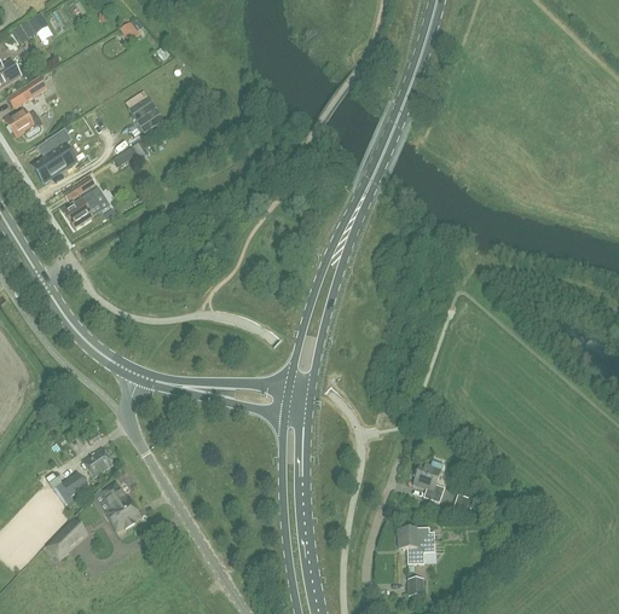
[(63,0),(48,9),(58,27),(82,12),(75,0),(63,0)]
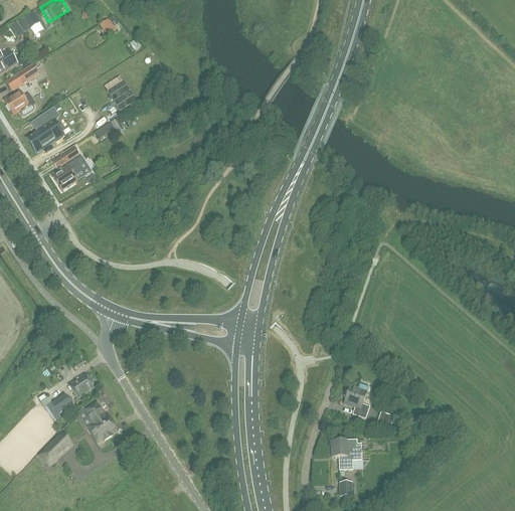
[(18,34),(41,19),(34,8),(11,23),(18,34)]
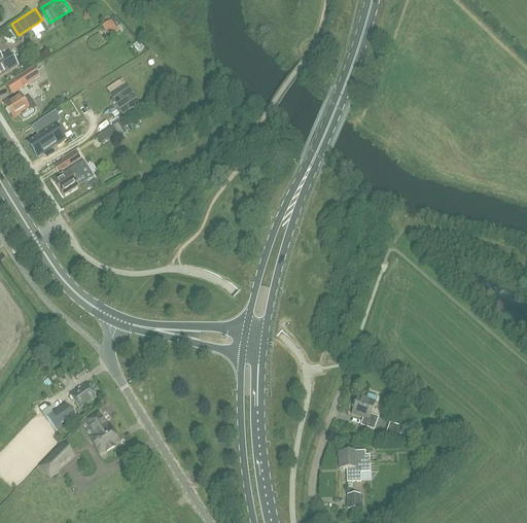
[(112,31),(124,24),(116,12),(105,21),(112,31)]
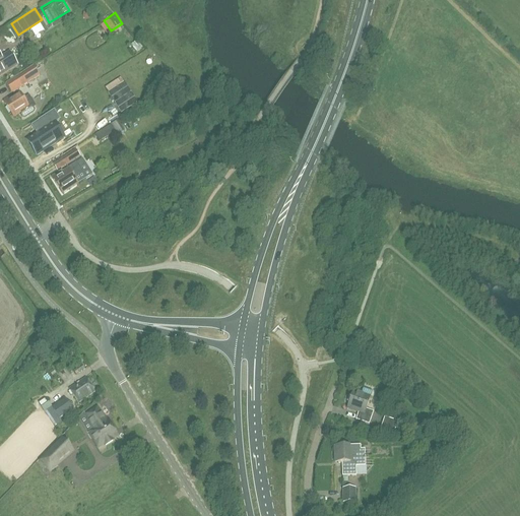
[(1,54),(0,53),(0,71),(17,61),(9,49),(1,54)]
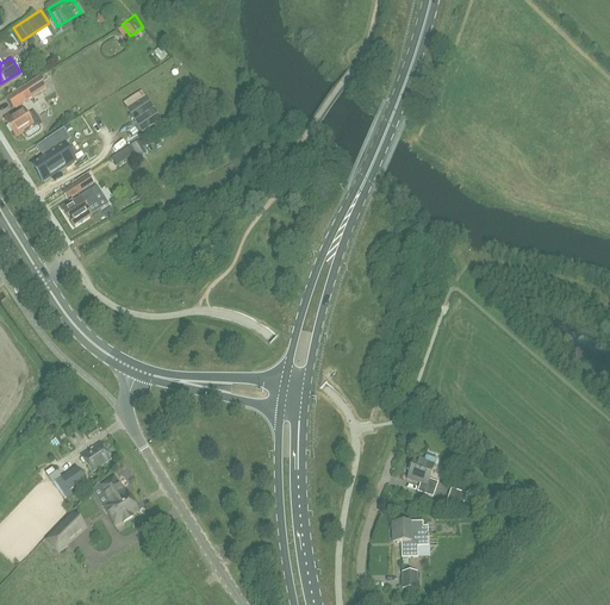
[(25,98),(47,85),(39,73),(18,86),(25,98)]
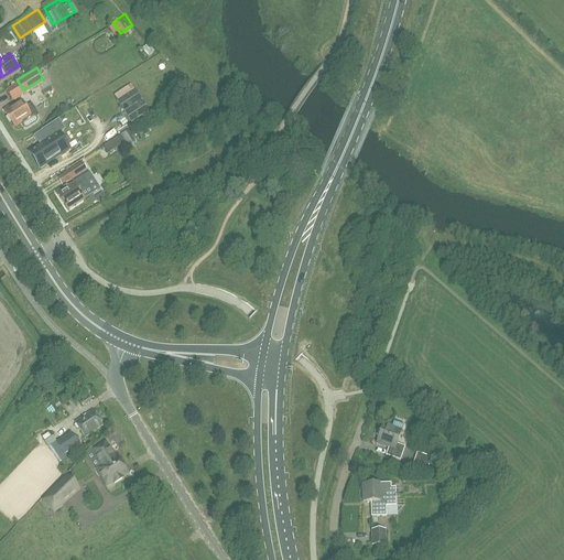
[(26,106),(21,97),(12,103),(11,100),(3,105),(4,107),(3,108),(14,124),(22,119),(23,120),(22,121),(24,125),(26,125),(36,119),(36,116),(35,114),(38,112),(32,103),(26,106)]
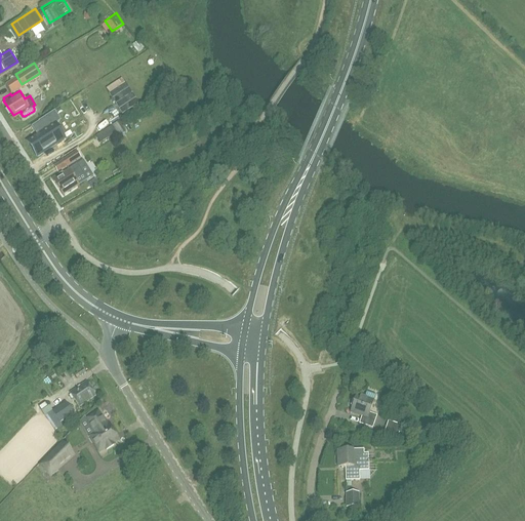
[(72,116),(81,109),(76,103),(67,109),(72,116)]
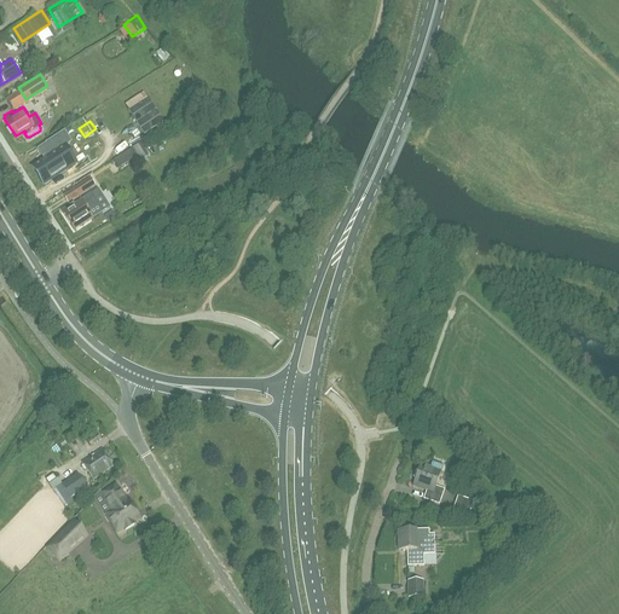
[(52,150),(33,163),(44,180),(68,164),(57,149),(69,140),(62,129),(45,139),(52,150)]
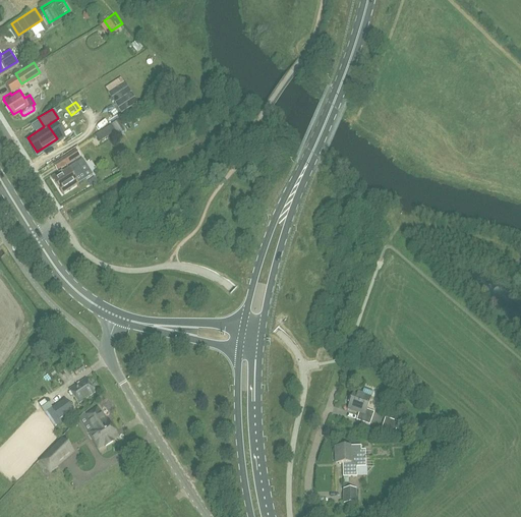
[(123,128),(116,117),(111,121),(111,120),(95,131),(99,138),(115,128),(118,132),(123,128)]
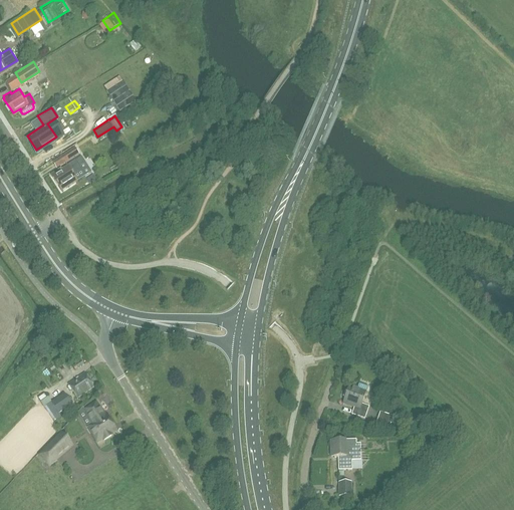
[(121,146),(132,140),(126,129),(115,134),(121,146)]
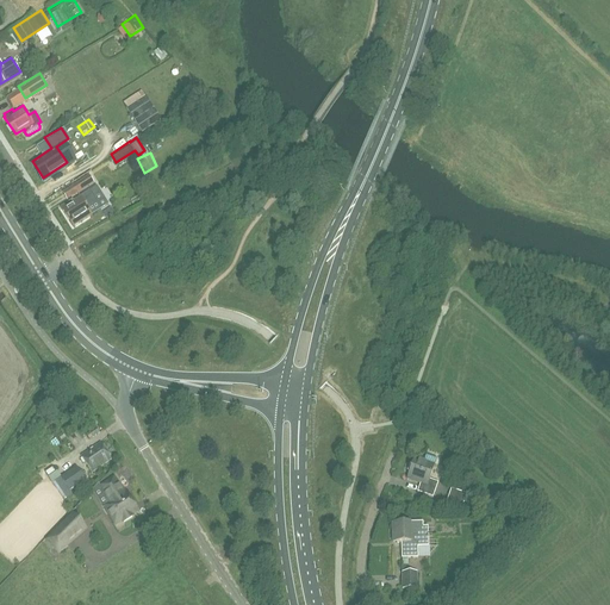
[(67,197),(93,179),(88,172),(62,188),(67,197)]
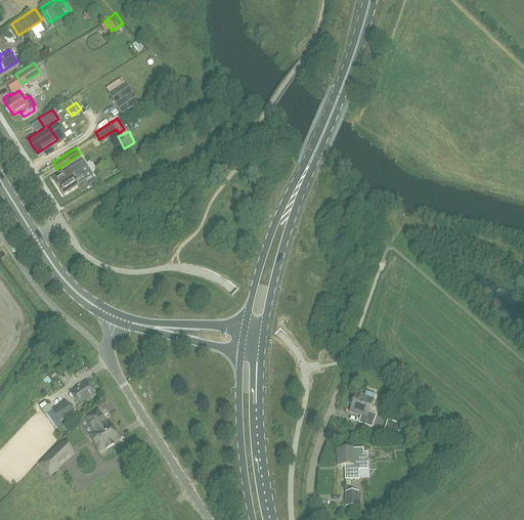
[(80,167),(76,161),(69,166),(69,165),(53,175),(62,190),(79,180),(73,172),(80,167)]
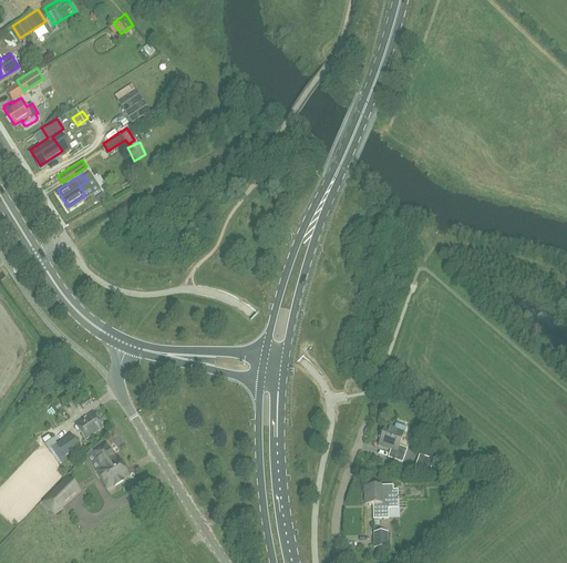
[(86,402),(93,398),(90,393),(83,398),(86,402)]
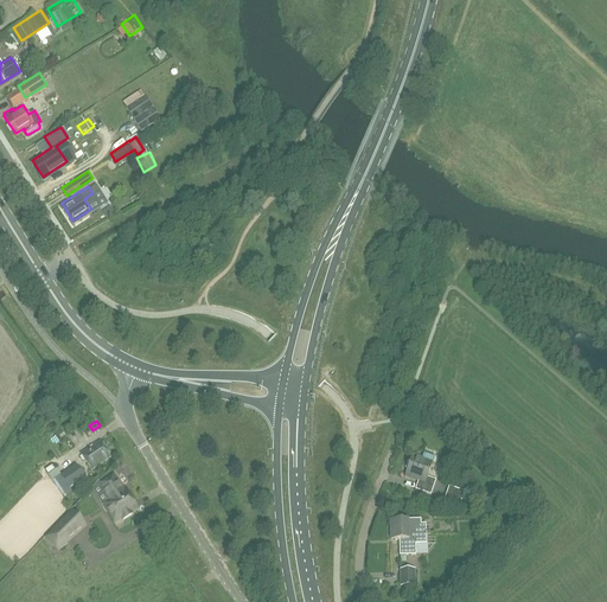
[(91,466),(112,452),(101,436),(81,449),(91,466)]
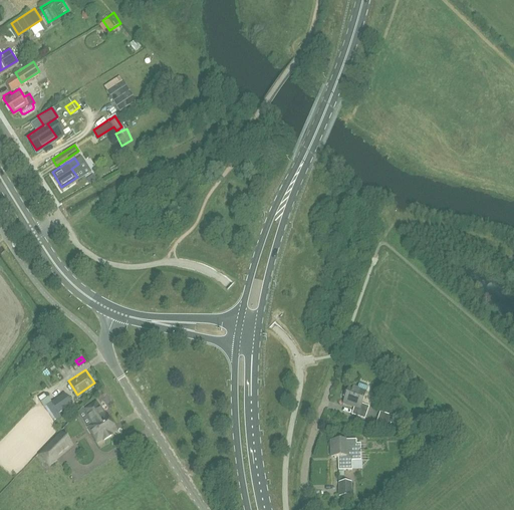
[(361,401),(365,390),(366,388),(350,381),(350,379),(343,401),(344,399),(354,403),(351,411),(364,416),(369,403),(361,401)]
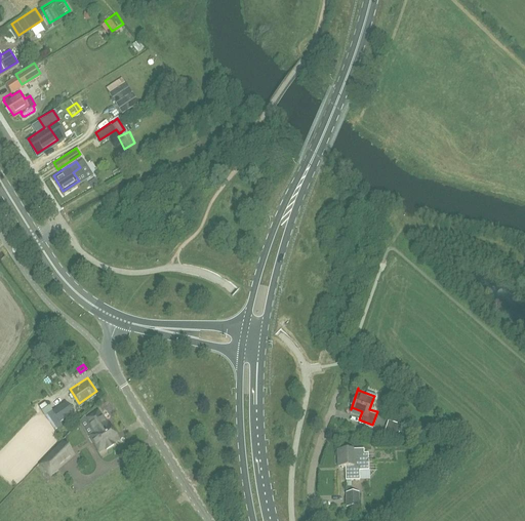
[(59,419),(74,410),(66,398),(51,407),(59,419)]
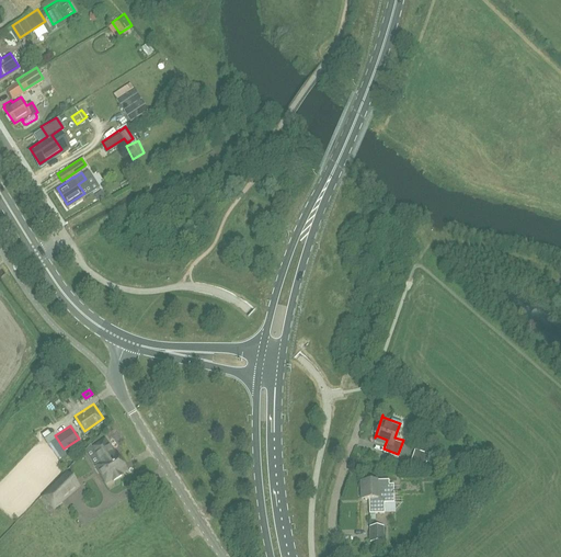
[(104,436),(92,444),(102,459),(96,463),(106,478),(113,475),(114,476),(122,472),(121,469),(126,466),(116,451),(114,452),(104,436)]
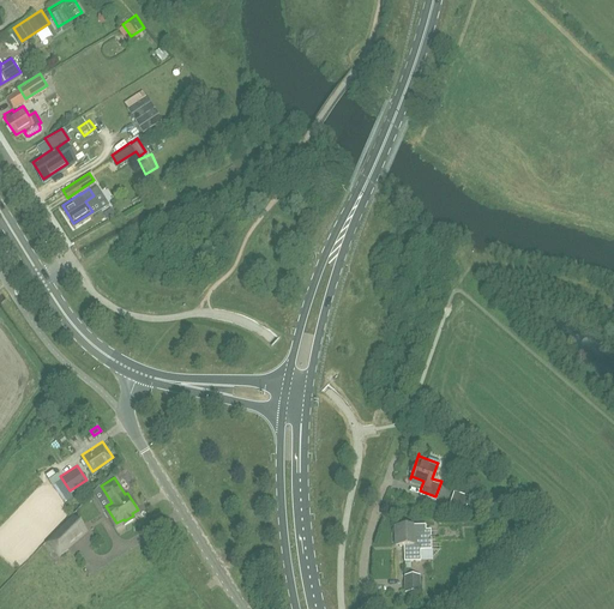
[(465,507),(470,493),(453,488),(449,501),(465,507)]
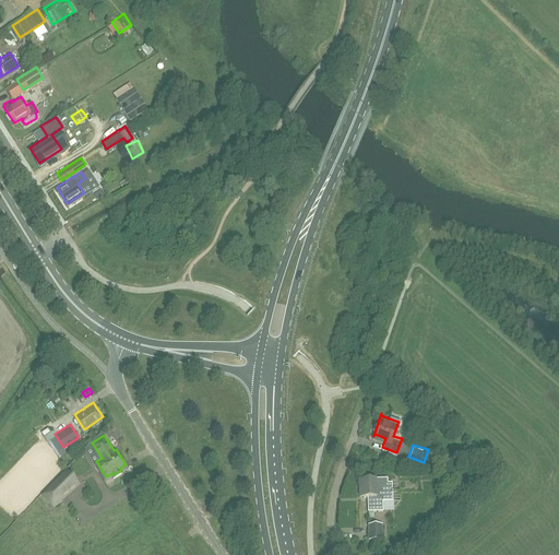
[(67,469),(45,492),(54,500),(76,481),(67,469)]
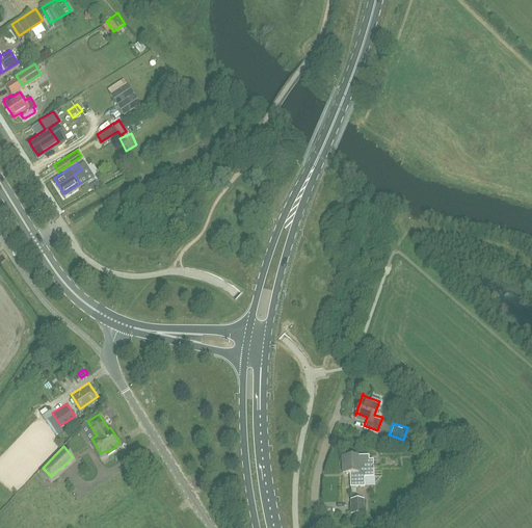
[(369,455),(369,451),(342,452),(342,470),(350,470),(350,483),(364,482),(364,473),(370,473),(373,472),(373,470),(373,455),(369,455)]
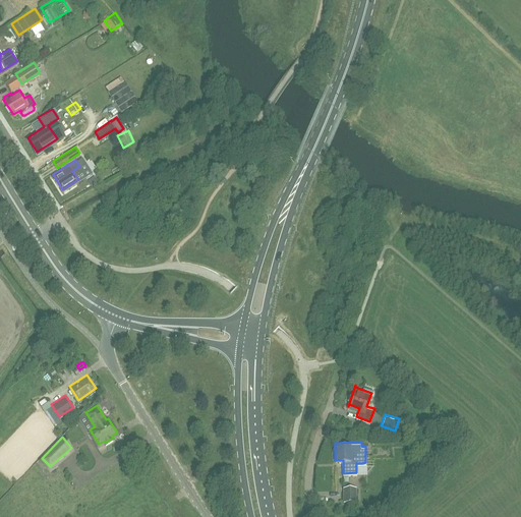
[(344,500),(356,500),(355,484),(343,485),(344,500)]
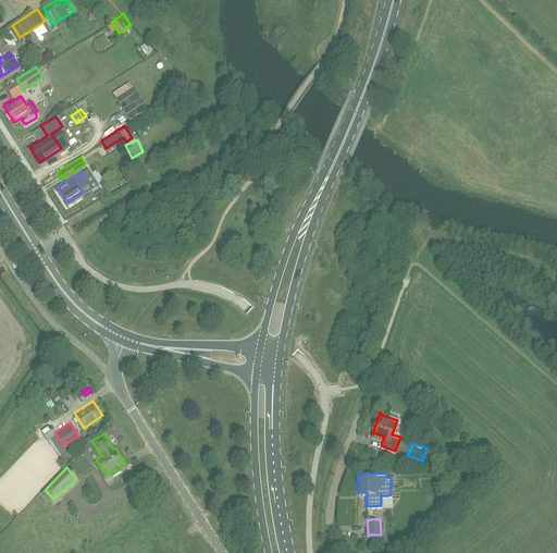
[(391,548),(395,552),(403,547),(398,541),(391,548)]
